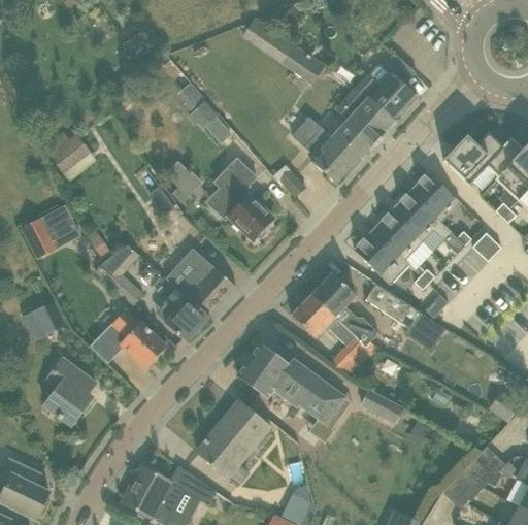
[(281,62),(312,84),(324,66),(292,44),(281,62)]
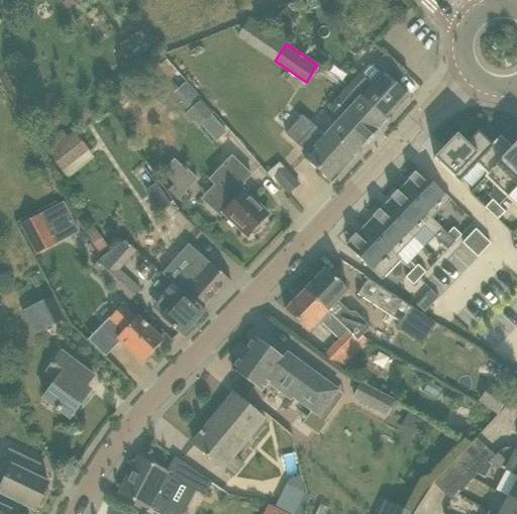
[(359,72),(348,84),(387,118),(409,94),(395,81),(406,70),(386,50),(375,64),(369,64),(360,73),(359,72)]
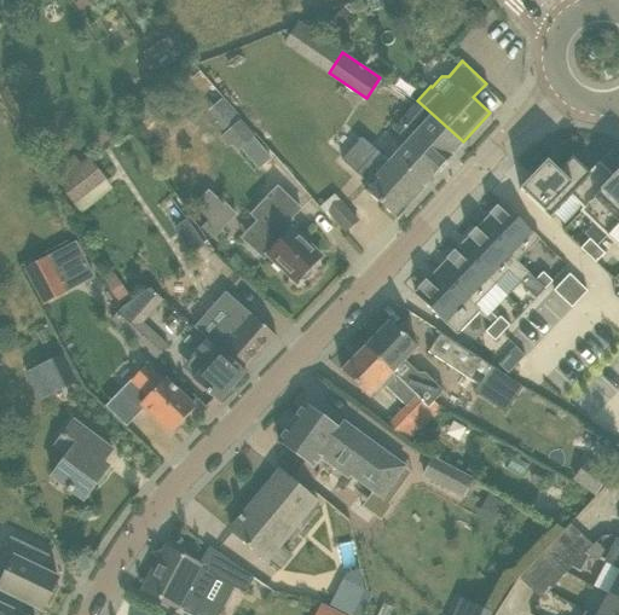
[(426,183),(463,141),(417,100),(412,106),(405,100),(393,114),(399,120),(393,127),(408,139),(394,154),(426,183)]
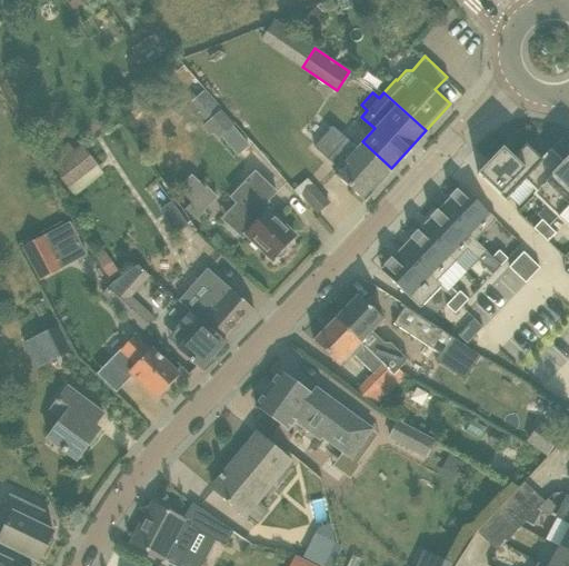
[(238,152),(249,144),(218,109),(203,122),(211,131),(213,129),(219,136),(221,133),(238,152)]
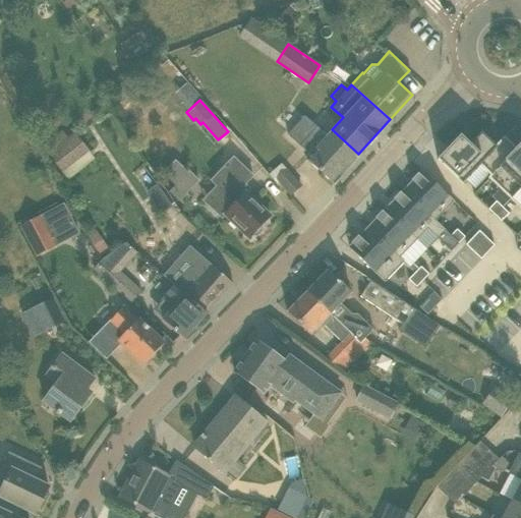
[(334,181),(358,154),(332,129),(327,134),(304,114),(288,132),(310,153),(306,157),(334,181)]
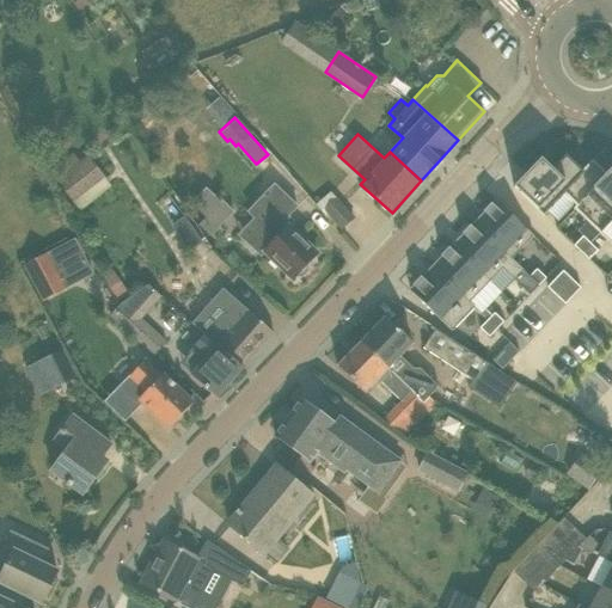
[(564,191),(576,203),(577,204),(597,184),(581,170),(582,169),(567,153),(552,167),(542,157),(514,185),(543,214),(564,191)]
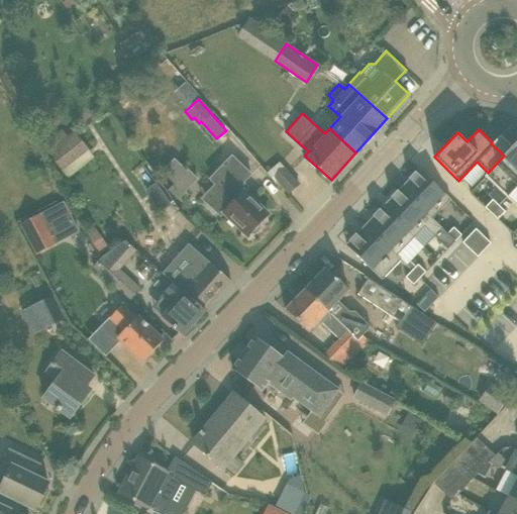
[(60,170),(66,178),(92,157),(71,130),(62,137),(60,135),(43,148),(61,169),(60,170)]
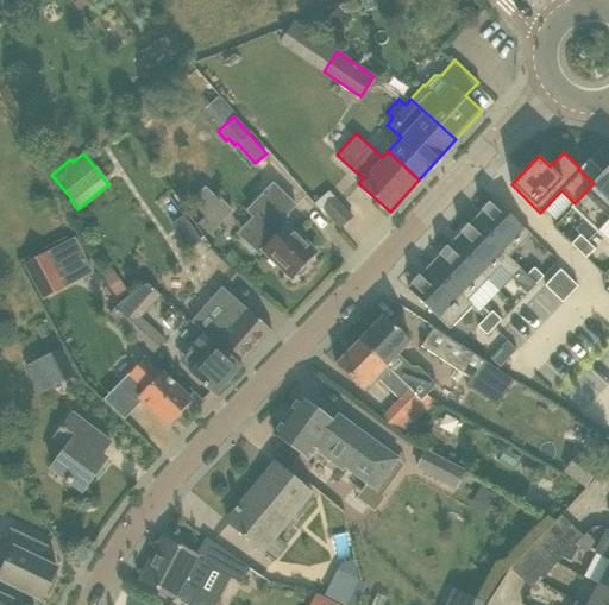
[(608,164),(604,170),(590,157),(579,168),(578,169),(594,183),(575,203),(573,202),(571,205),(608,241),(608,164)]
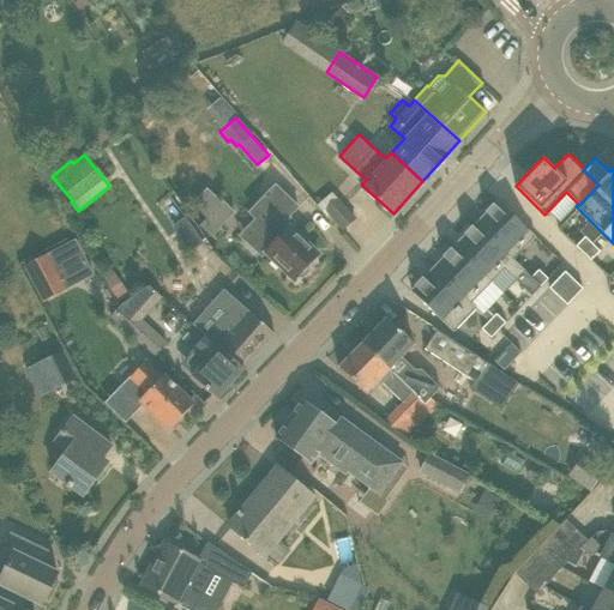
[(286,169),(275,180),(299,203),(309,191),(286,169)]
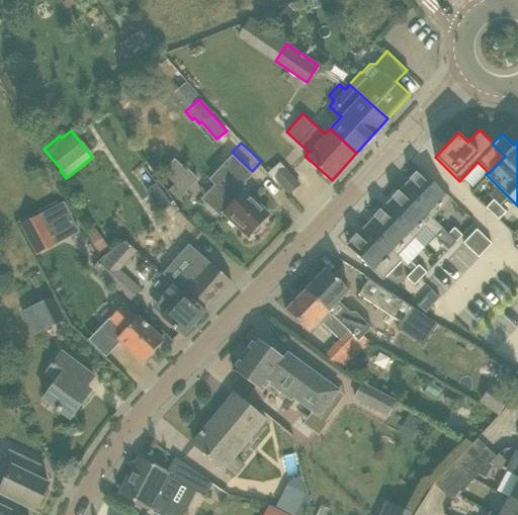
[(265,210),(244,190),(248,185),(243,181),(251,172),(238,160),(229,169),(214,156),(213,157),(209,153),(198,165),(203,169),(202,170),(216,183),(224,191),(210,205),(221,215),(224,211),(249,235),(263,221),(259,217),(265,210)]
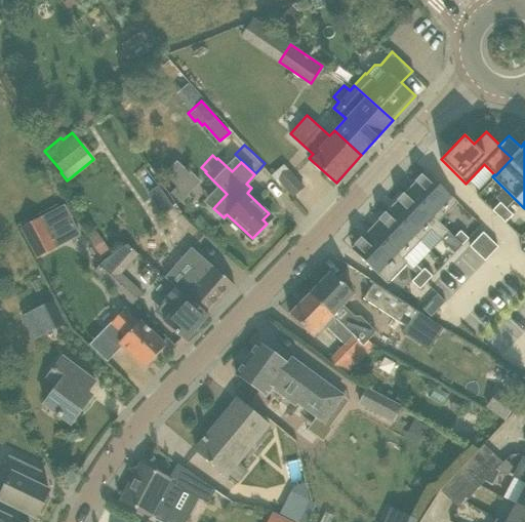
[(178,200),(200,181),(187,165),(165,185),(178,200)]
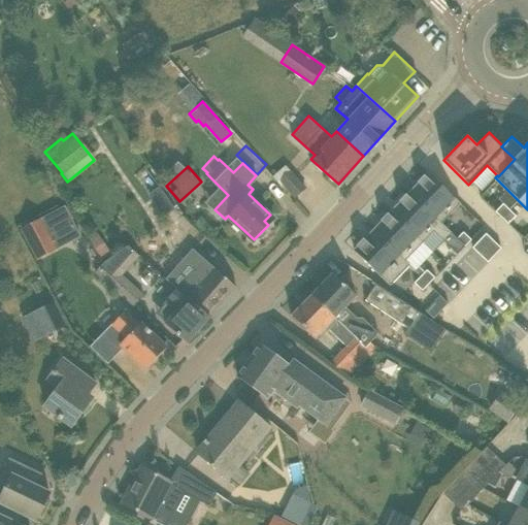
[(291,169),(281,178),(295,195),(305,186),(291,169)]
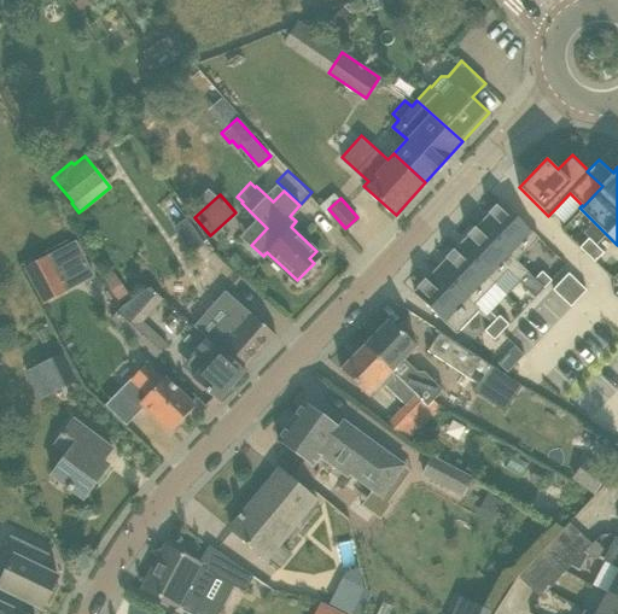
[(538,235),(502,200),(497,205),(496,203),(488,211),(489,214),(479,223),(517,259),(538,235)]
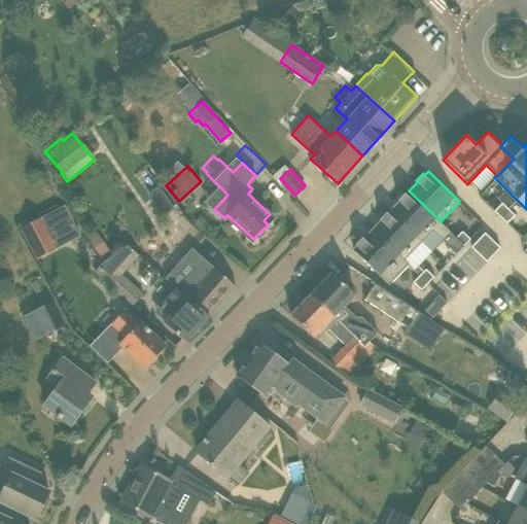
[(167,197),(159,186),(148,195),(155,205),(167,197)]
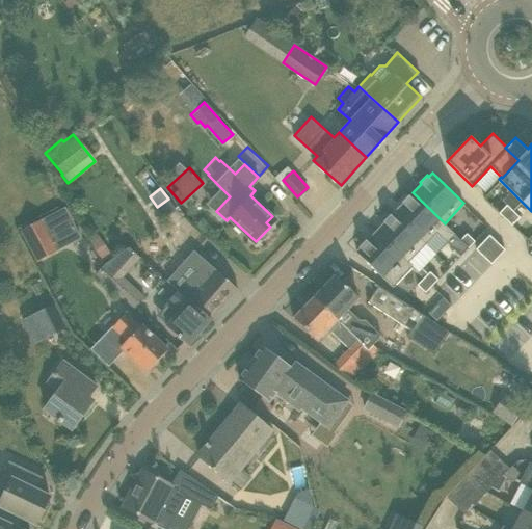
[(455,233),(445,223),(413,192),(410,195),(408,194),(401,202),(403,203),(394,212),(426,242),(436,231),(447,241),(455,233)]
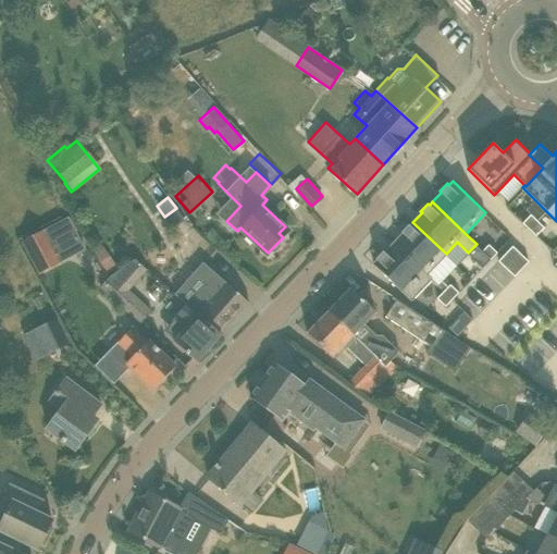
[(529,228),(537,219),(531,212),(522,221),(529,228)]
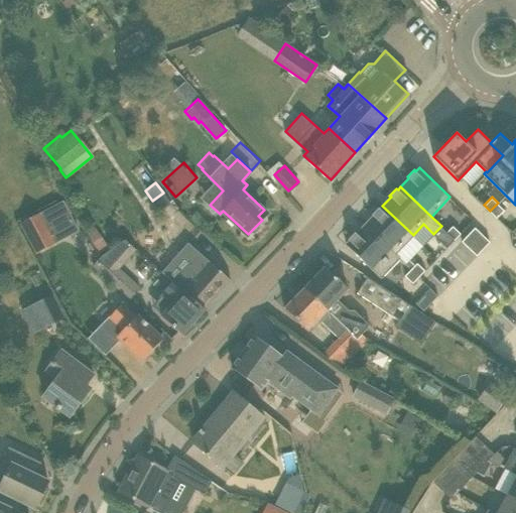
[(504,209),(498,203),(490,211),(496,217),(504,209)]
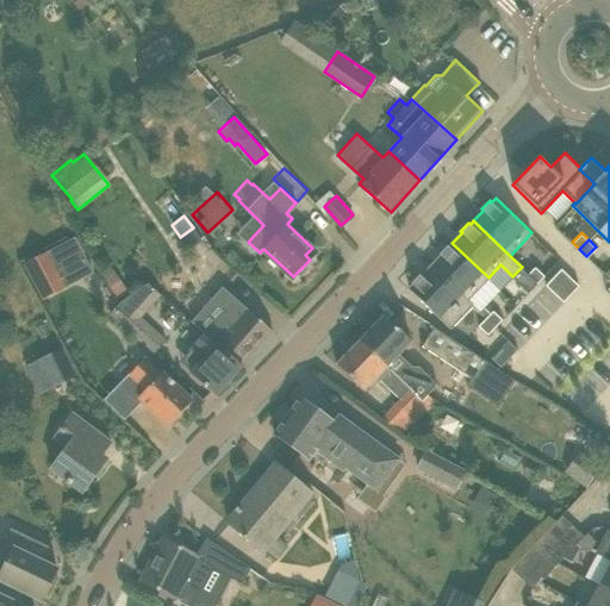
[(489,277),(452,243),(449,245),(447,244),(440,252),(441,254),(431,264),(467,300),(468,299),(489,277)]
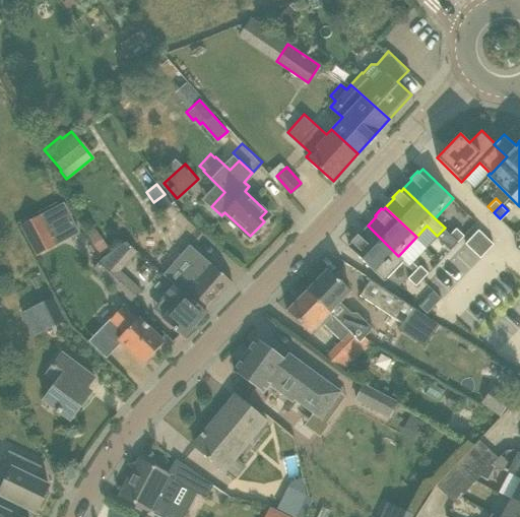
[(53,238),(40,213),(20,224),(34,249),(53,238)]
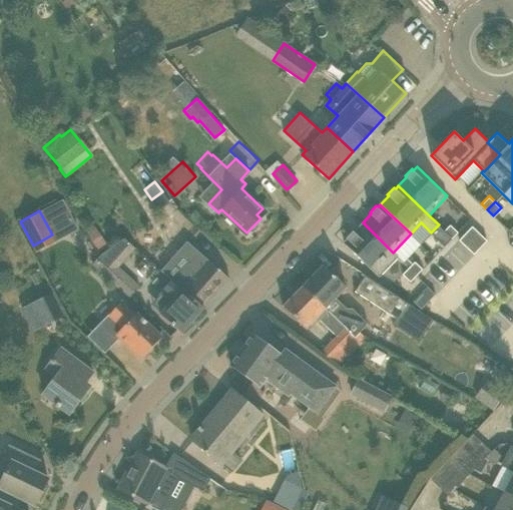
[(398,256),(394,251),(393,252),(363,222),(354,231),(353,230),(346,237),(347,238),(344,241),(379,276),(398,256)]
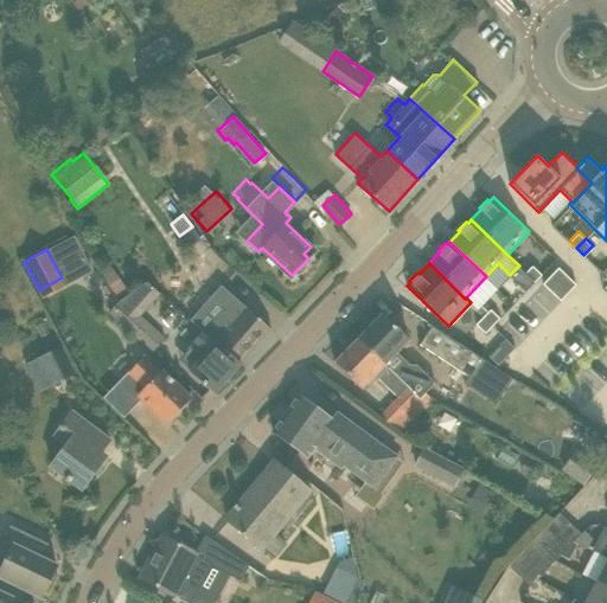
[(525,271),(535,281),(542,274),(532,264),(525,271)]
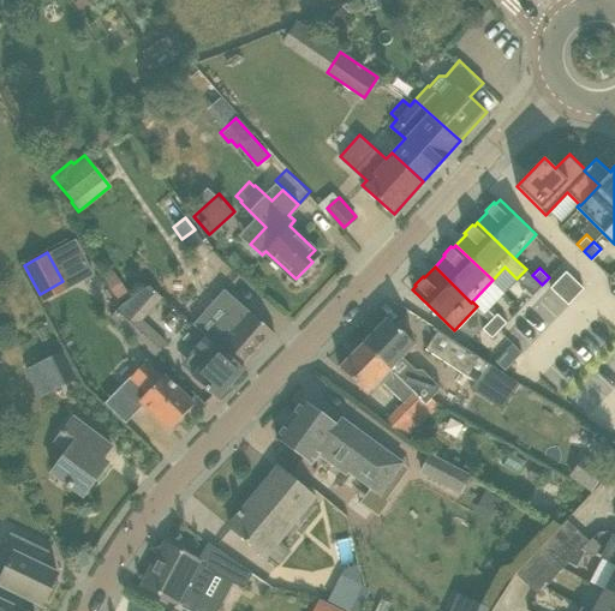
[(566,270),(559,277),(567,286),(574,279),(566,270)]
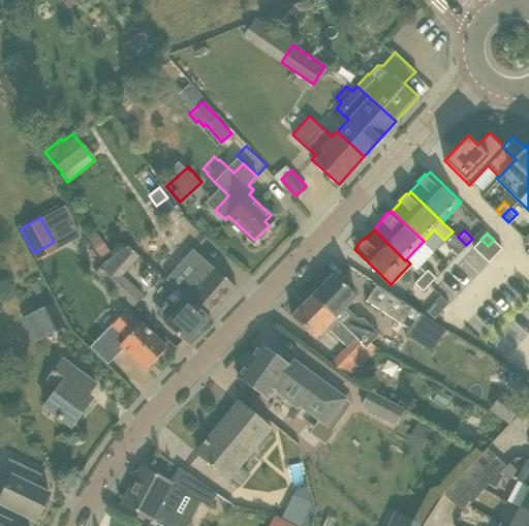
[(102,236),(91,244),(85,236),(68,248),(74,256),(85,271),(113,250),(102,236)]
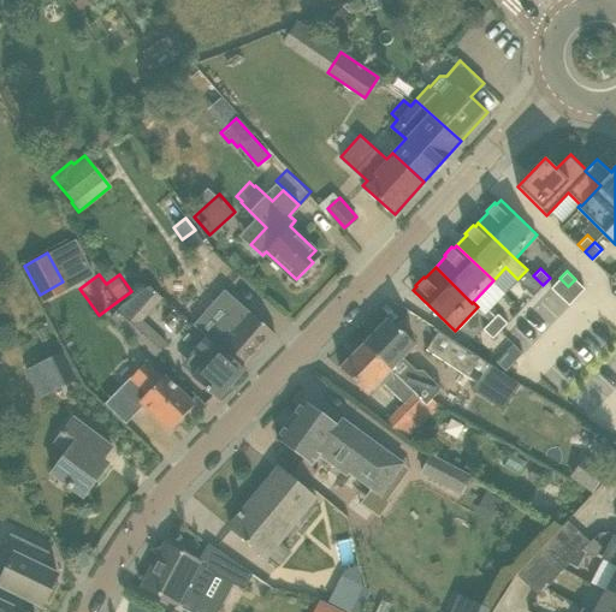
[(540,285),(529,275),(520,285),(529,296),(540,285)]
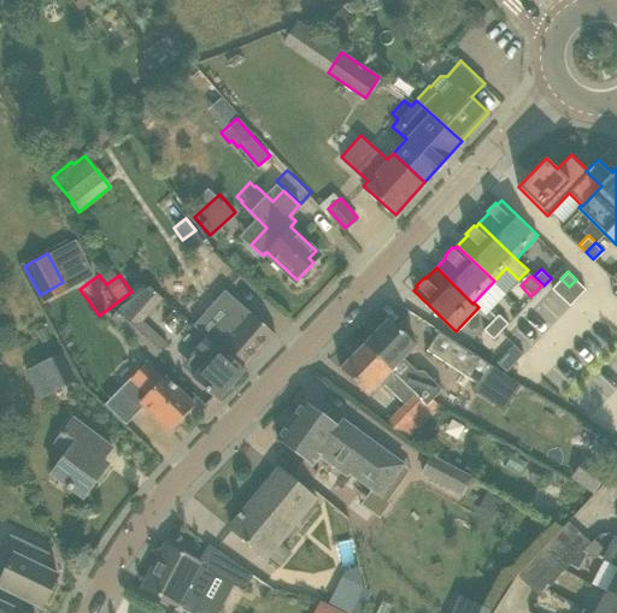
[(569,287),(560,278),(552,287),(560,295),(569,287)]
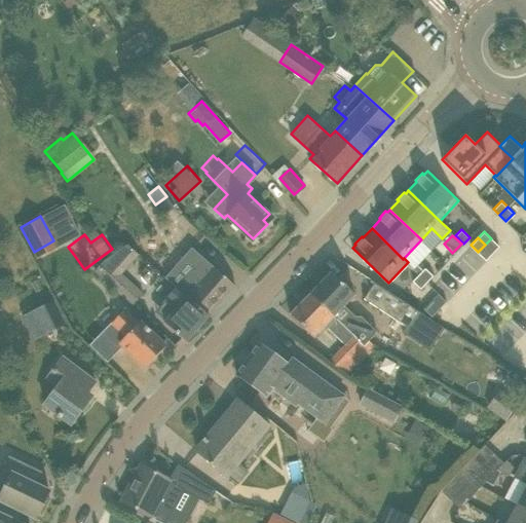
[(499,246),(491,238),(485,245),(492,252),(499,246)]
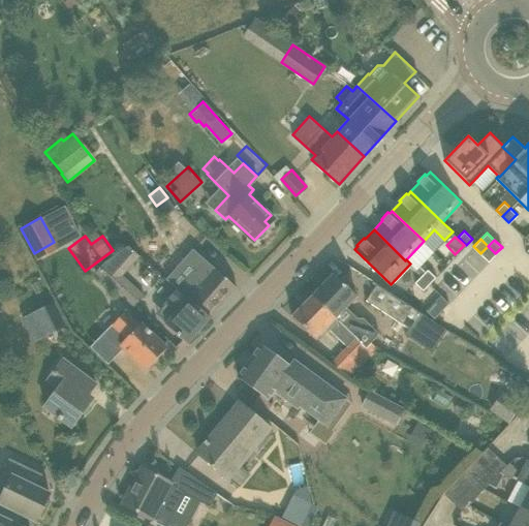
[(143,294),(122,275),(139,254),(128,244),(117,255),(106,260),(98,271),(134,303),(143,294)]
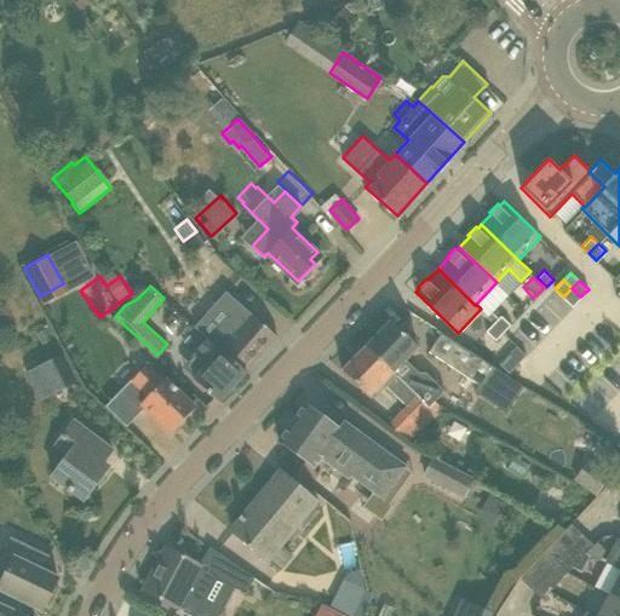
[(573,305),(580,297),(572,288),(563,297),(573,305)]
